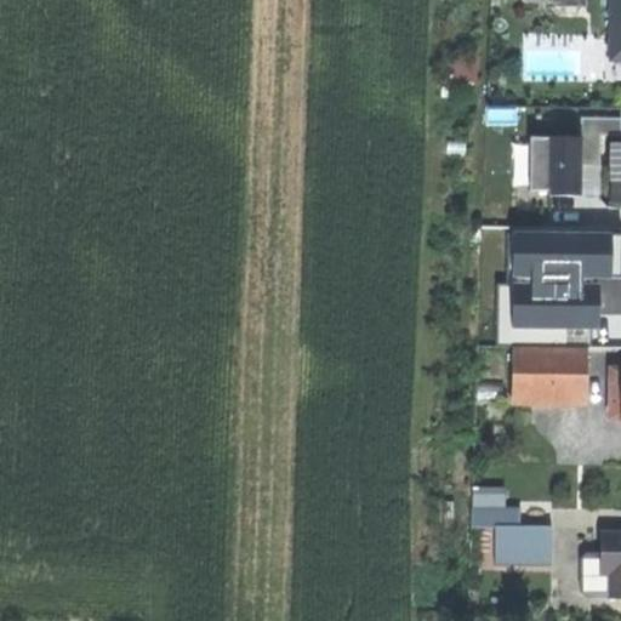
[(584,125),(620,125),(620,103),(584,104),(584,125)]
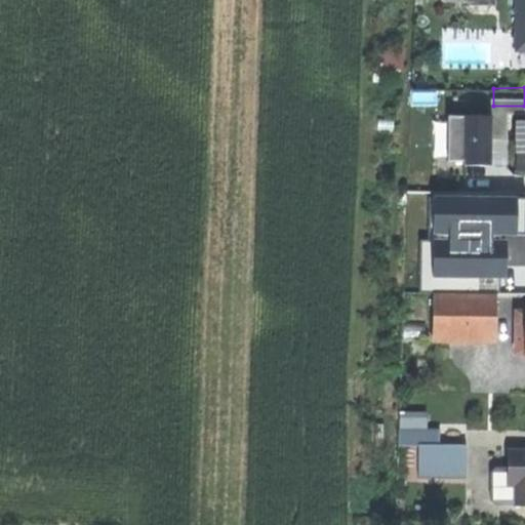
[(493,152),(493,106),(478,106),(467,106),(467,152),(493,152)]
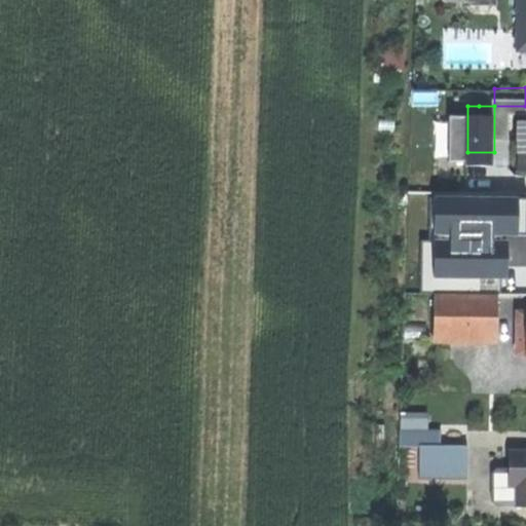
[(436,335),(465,336),(465,291),(436,291),(436,312),(436,335)]
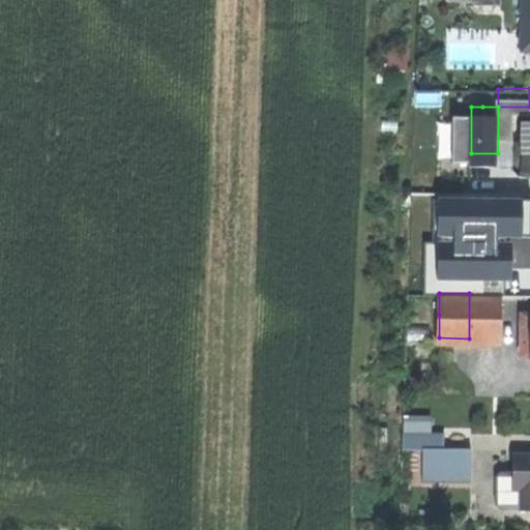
[(469,339),(500,339),(500,317),(500,293),(469,293),(469,339)]
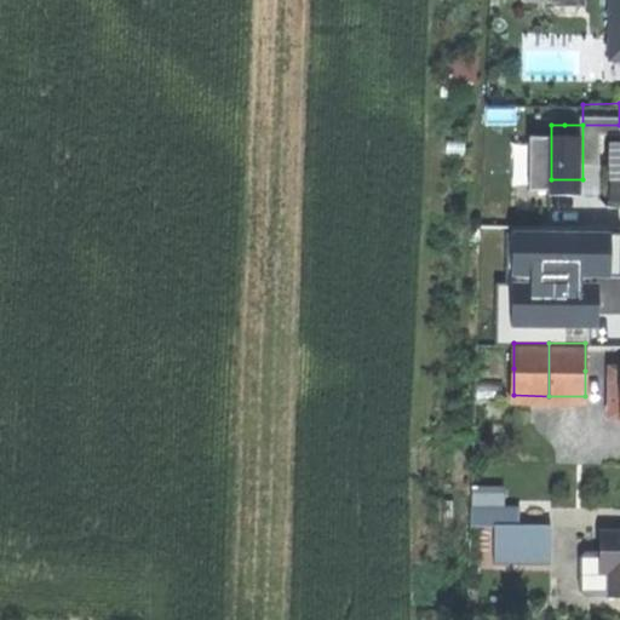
[(606,344),(585,343),(585,371),(606,371),(606,344)]
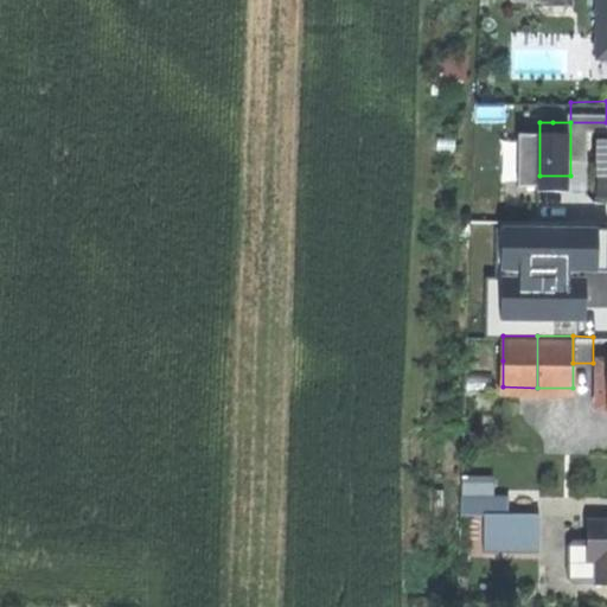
[(491,387),(503,387),(503,360),(491,360),(491,387)]
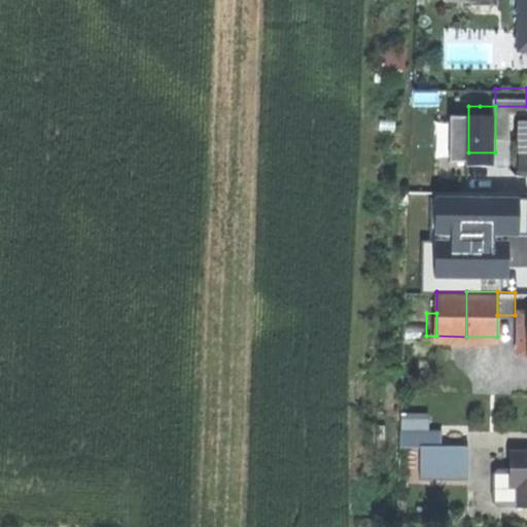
[(467,448),(420,447),(420,480),(467,481),(467,448)]
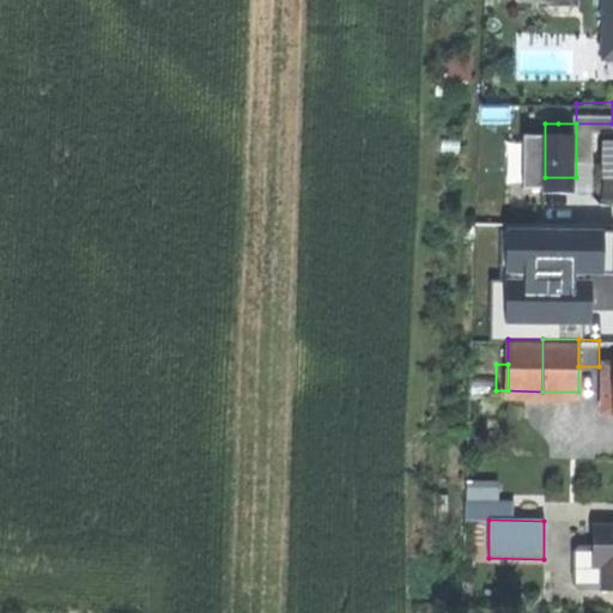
[(612,522),(594,522),(594,559),(602,560),(601,587),(612,586),(612,522)]
